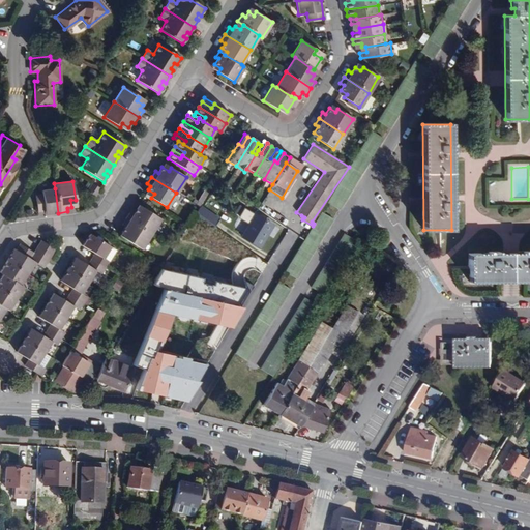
[(98,188),(92,184),(87,192),(94,196),(98,188)]
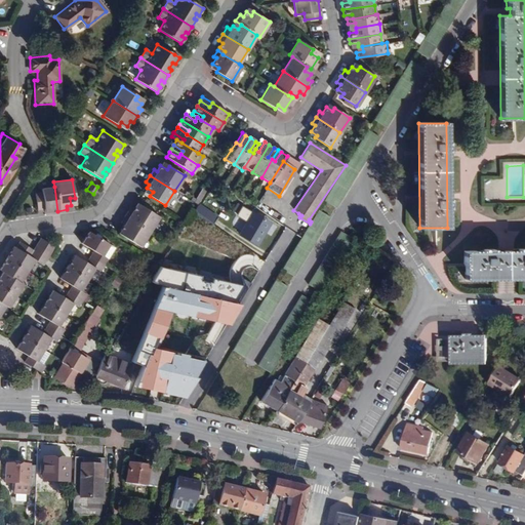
[(35,193),(37,210),(44,209),(44,212),(57,211),(54,187),(41,189),(42,193),(35,193)]
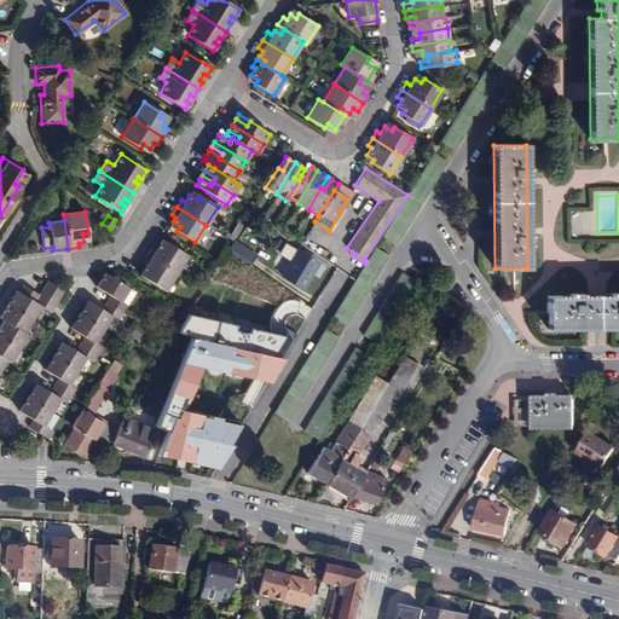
[(229,249),(247,262),(253,254),(235,242),(229,249)]
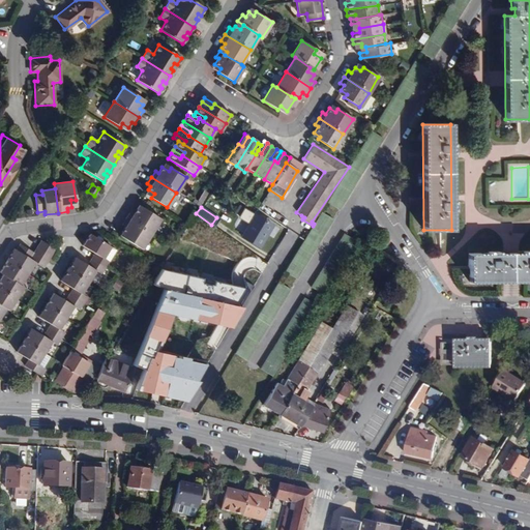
[(259,247),(272,225),(242,207),(238,213),(251,221),(241,237),(259,247)]
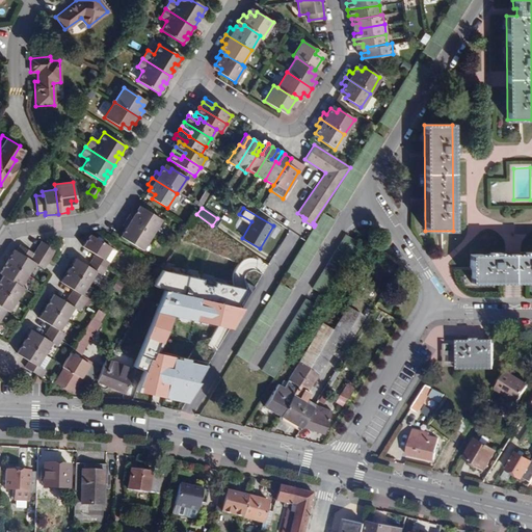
[(126,219),(151,235),(161,219),(145,210),(142,214),(136,210),(133,214),(130,213),(126,219)]
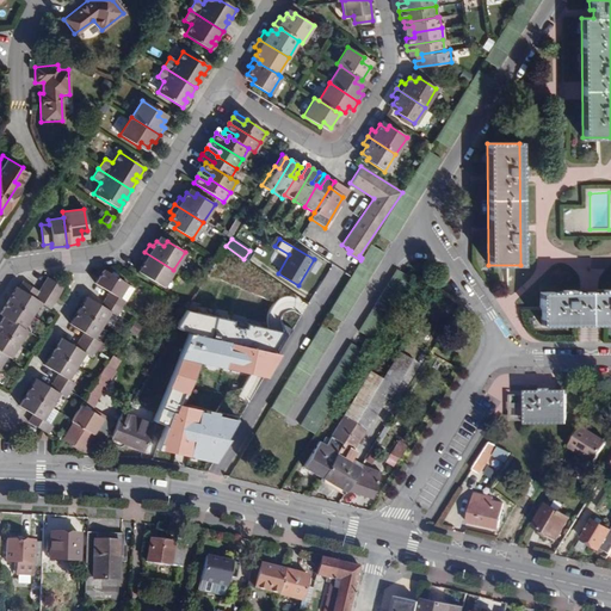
[(360,260),(328,313),(341,321),(383,253),(370,245),(362,258),(360,260)]
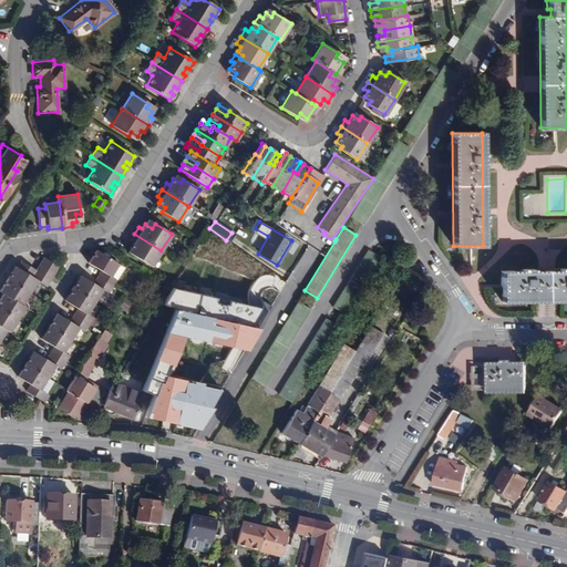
[(151,267),(161,250),(134,234),(130,240),(133,244),(130,247),(136,251),(134,256),(151,267)]
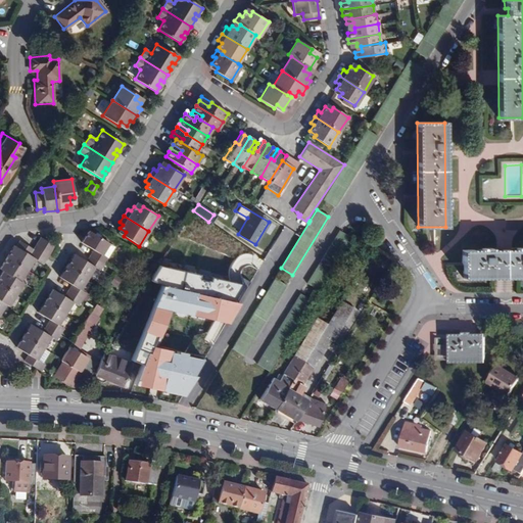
[(231,224),(240,228),(243,220),(234,217),(231,224)]
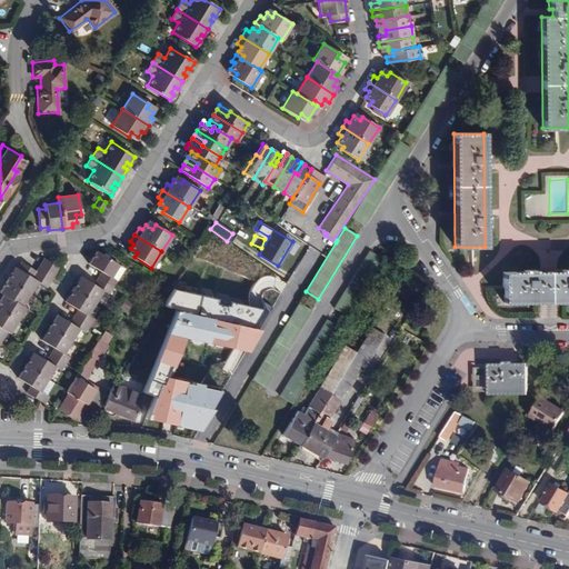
[(267,287),(210,247),(190,276),(267,287)]
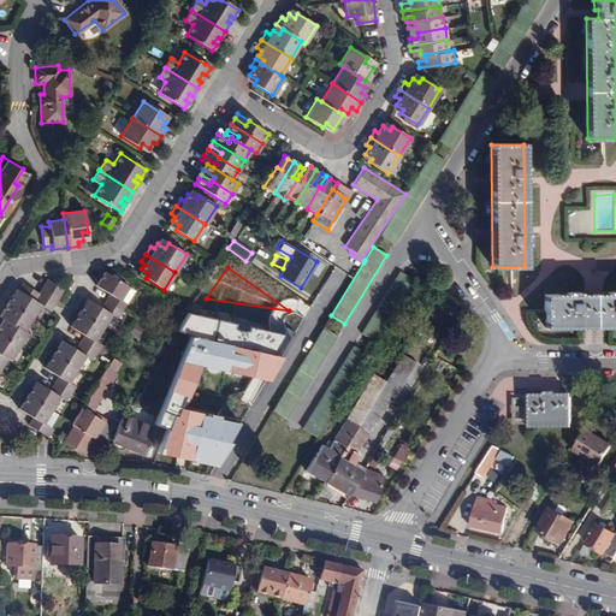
[(105,301),(120,312),(125,304),(119,300),(128,286),(105,272),(95,286),(110,295),(105,301)]
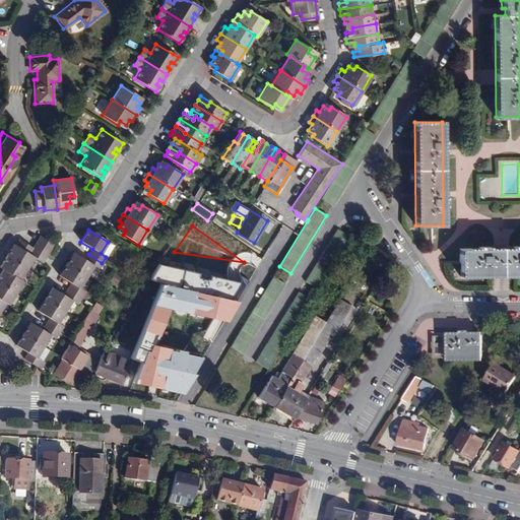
[(305,281),(316,288),(329,268),(348,237),(337,230),(305,281)]
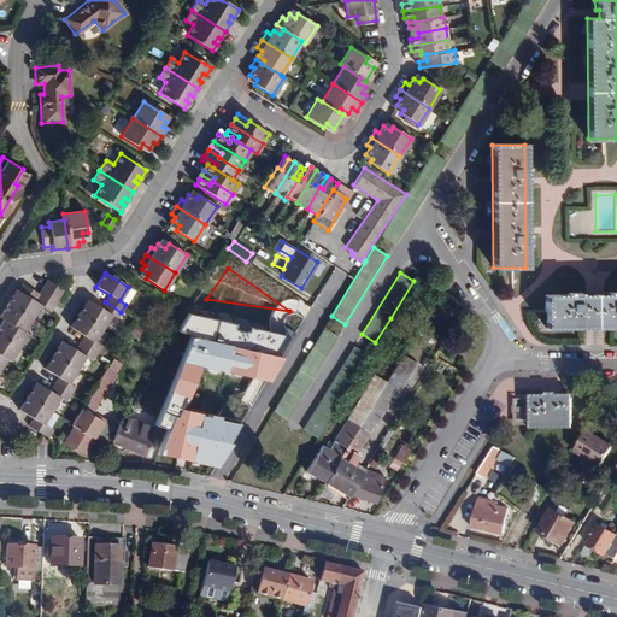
[(43,287),(59,297),(63,291),(47,281),(43,287)]
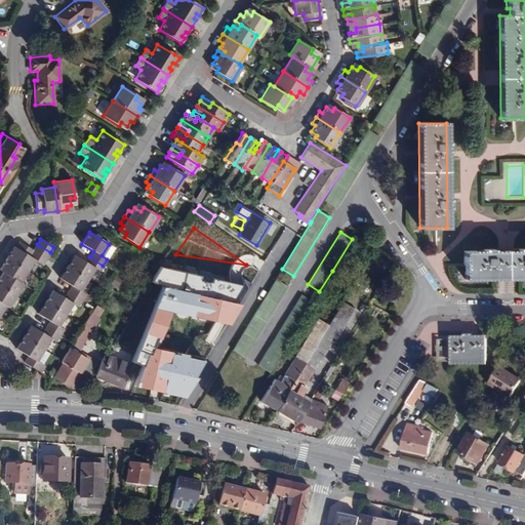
[(29,257),(34,250),(19,242),(15,249),(29,257)]
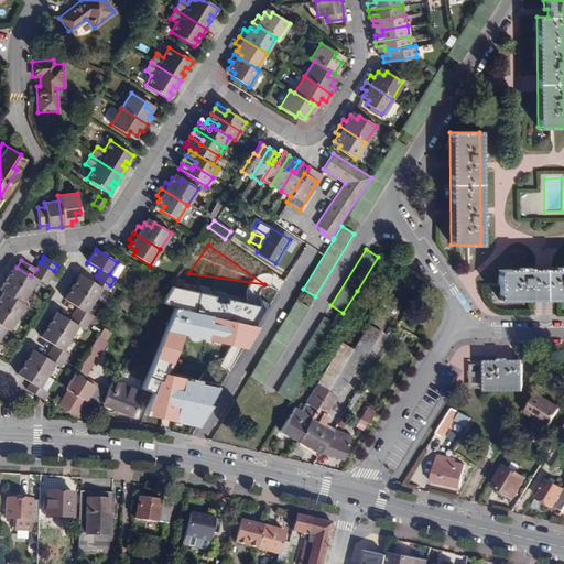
[(36,269),(50,278),(54,271),(40,262),(36,269)]
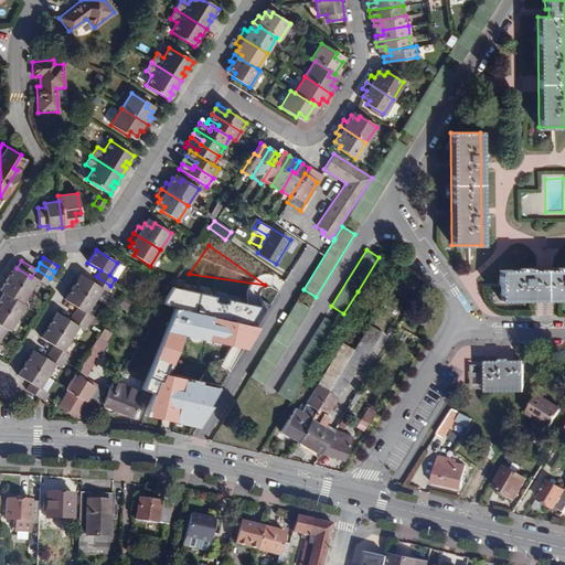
[(45,286),(50,278),(36,269),(31,277),(17,268),(14,267),(7,279),(29,292),(36,280),(45,286)]
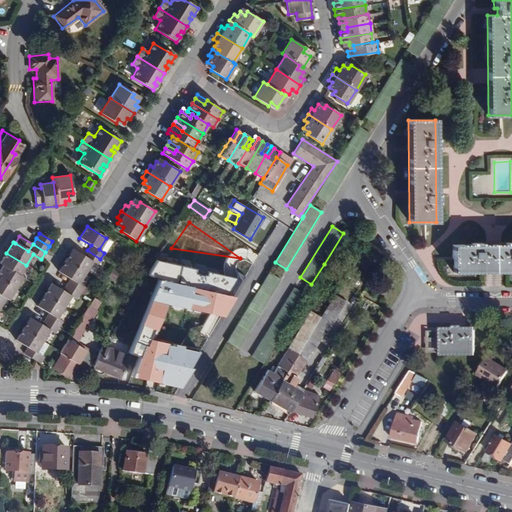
[(511,244),(453,245),(454,272),(511,271),(511,244)]
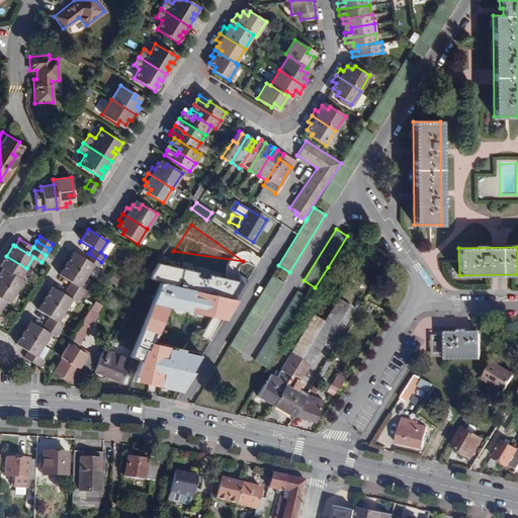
[(97,268),(101,262),(88,253),(84,259),(73,252),(66,264),(85,276),(92,264),(97,268)]
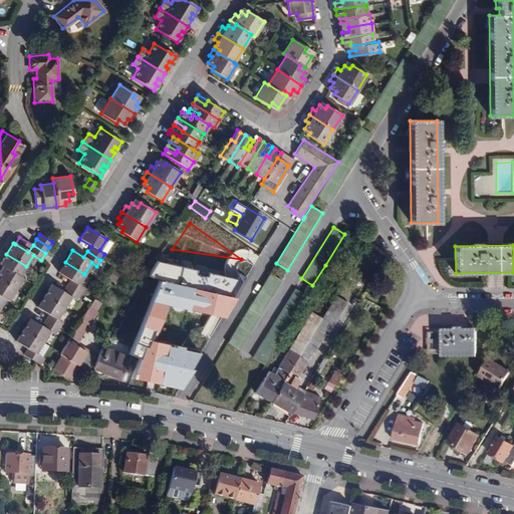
[(19,277),(26,266),(6,254),(0,264),(0,265),(3,267),(19,277)]
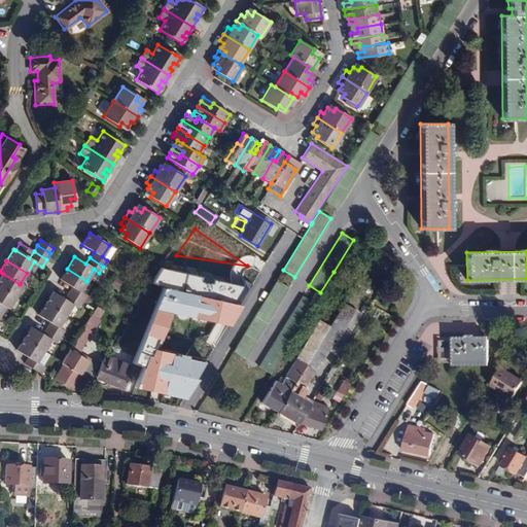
[(79,291),(86,281),(67,269),(60,280),(71,287),(68,293),(81,302),(85,295),(79,291)]
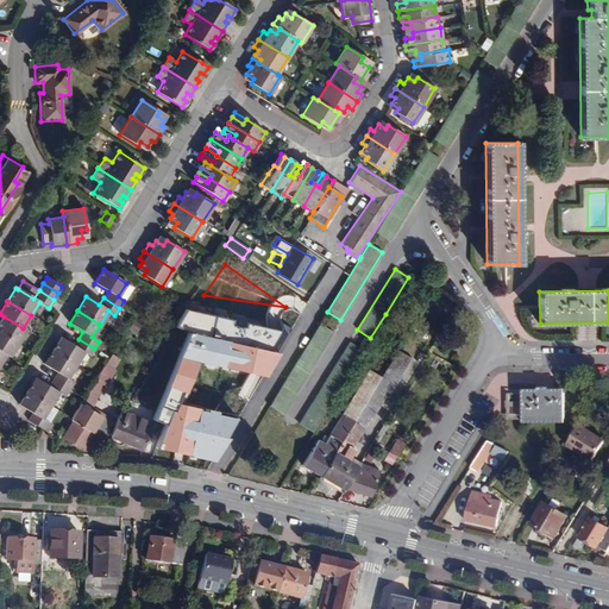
[(26,331),(23,328),(4,316),(0,321),(0,332),(18,344),(26,331)]
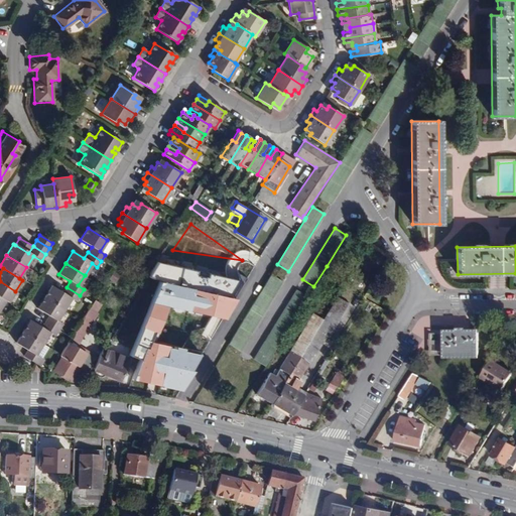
[(271,274),(228,344),(239,351),(282,281),(271,274)]
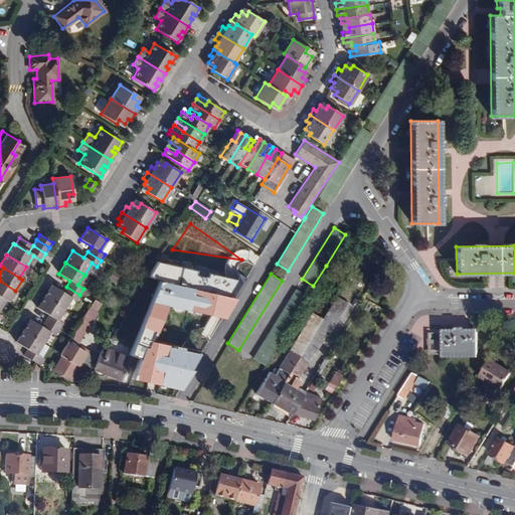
[(8,302),(15,291),(0,281),(0,297),(4,300),(8,302)]
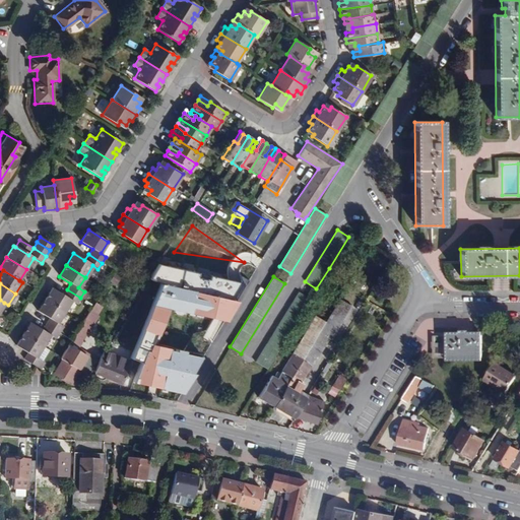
[(140,362),(134,378),(175,389),(208,306),(159,285),(136,342),(130,358),(140,362)]
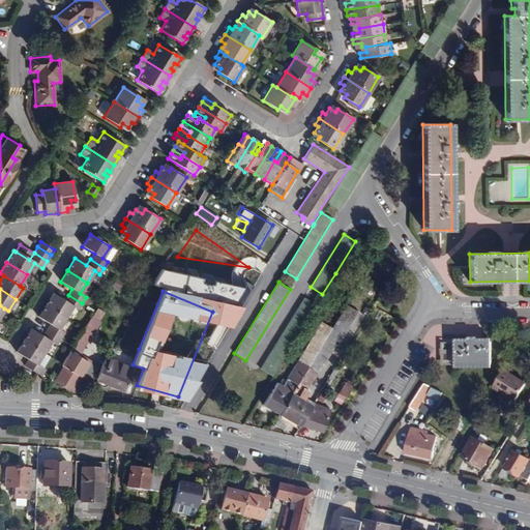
[(46,305),(65,318),(72,305),(78,310),(82,303),(68,295),(64,300),(53,294),(46,305)]
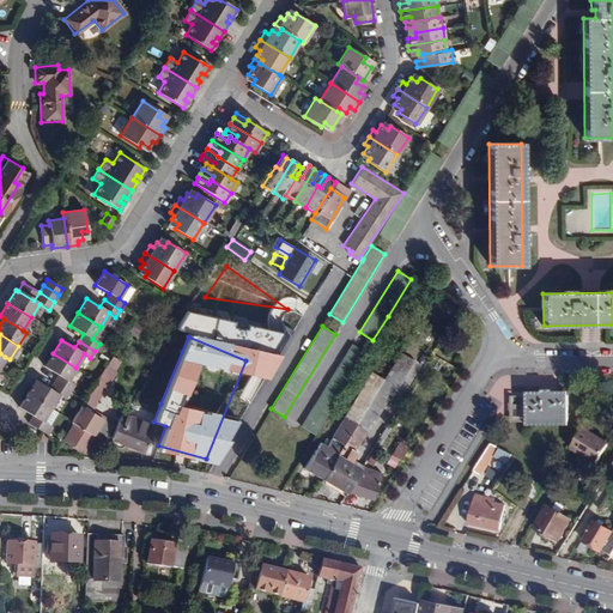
[(301,428),(315,436),(365,353),(352,345),(301,428)]
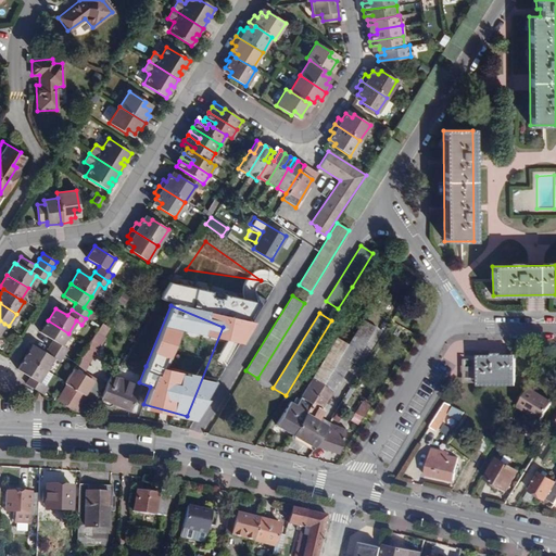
[(362,319),(355,331),(367,339),(375,327),(362,319)]
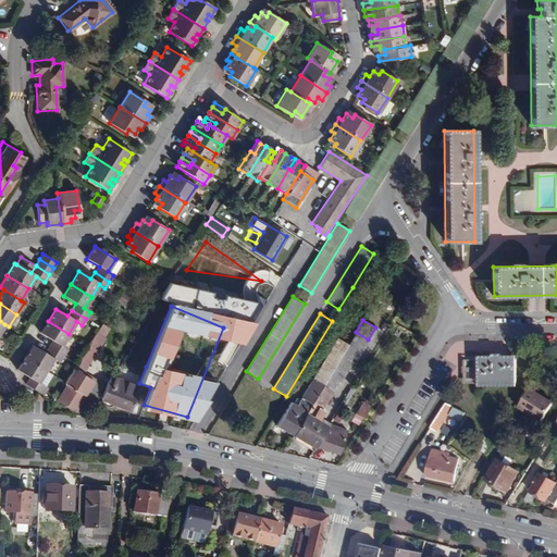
[(48,347),(62,356),(66,350),(60,346),(69,334),(48,321),(40,333),(52,341),(48,347)]
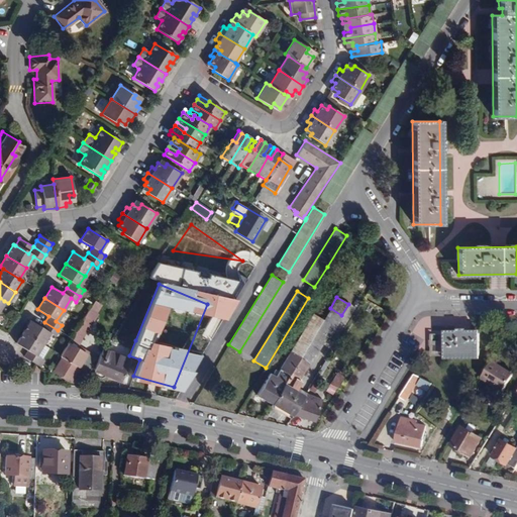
[(330,308),(322,320),(334,327),(341,315),(330,308)]
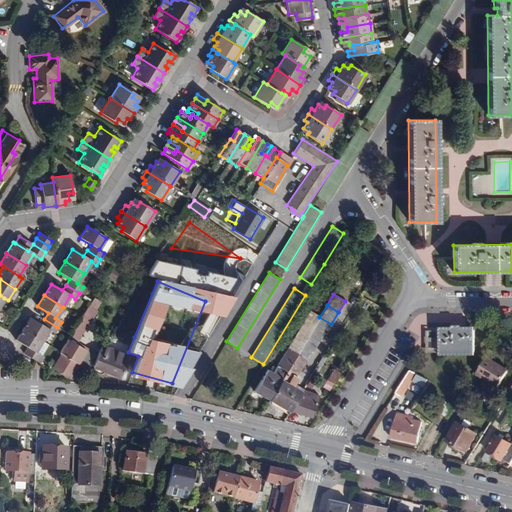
[(88,307),(72,332),(79,337),(88,324),(85,322),(92,310),(88,307)]
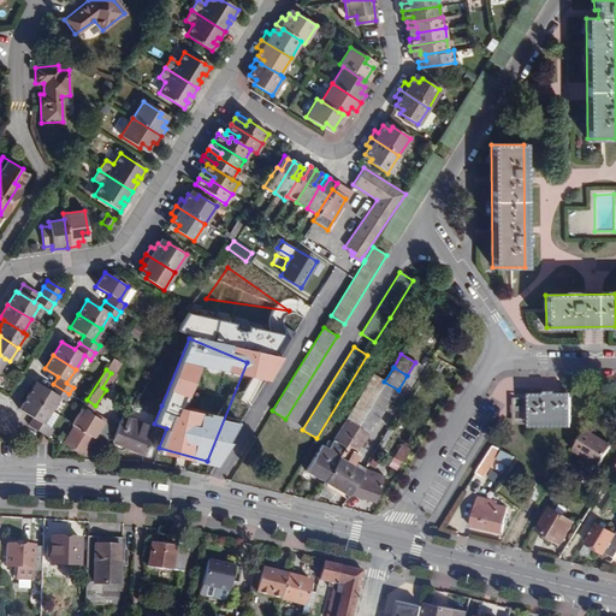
[(347,420),(357,426),(368,408),(377,392),(384,381),(373,375),(347,420)]
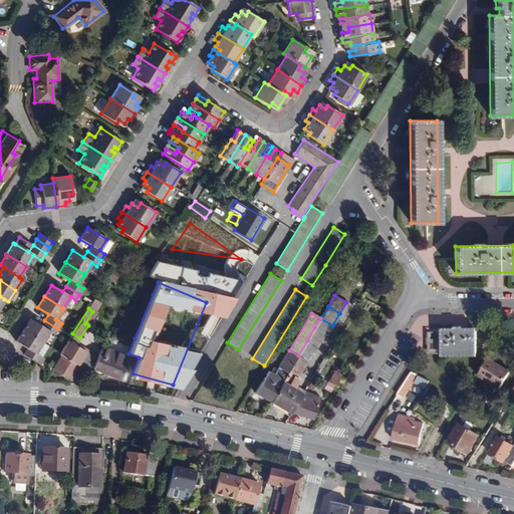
[(332,325),(320,318),(314,327),(325,334),(326,335),(332,325)]
